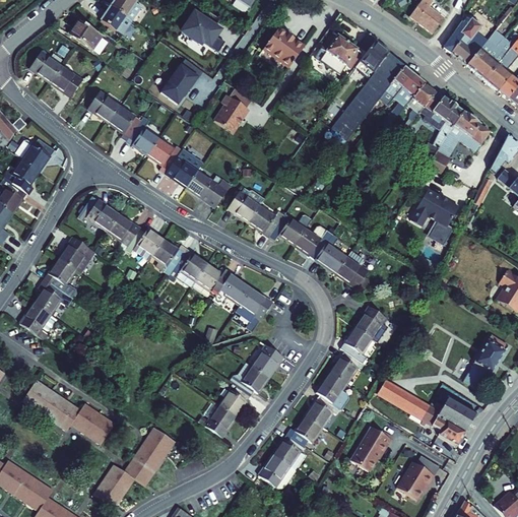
[(113,0),(110,5),(126,16),(131,19),(141,4),(134,0),(113,0)]
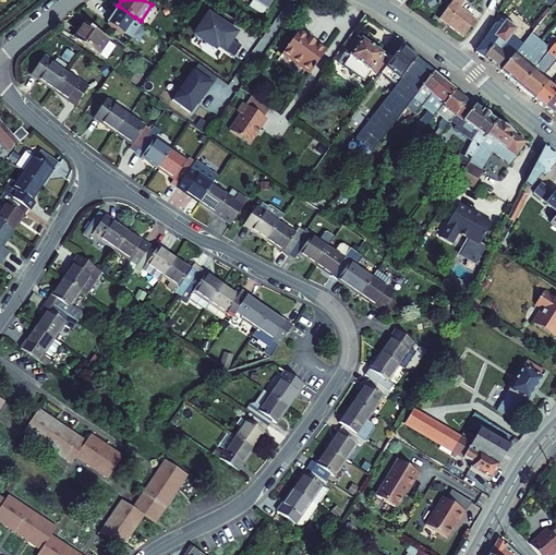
[(251,0),(265,10),(272,0),(251,0)]
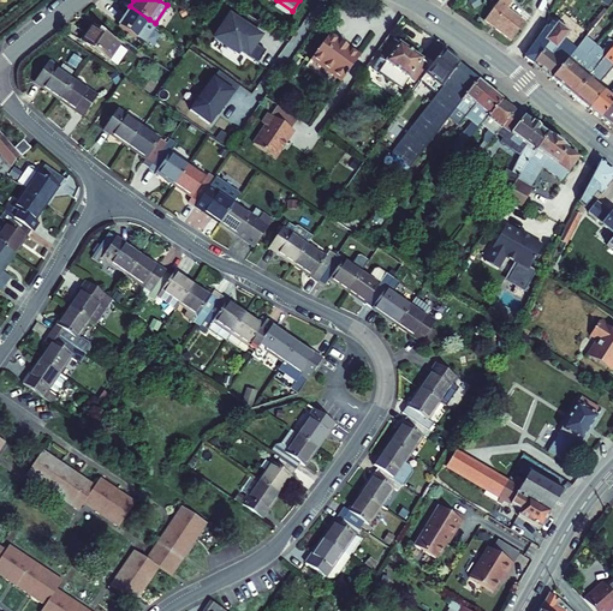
[(513,6),(505,0),(503,0),(486,25),(509,42),(522,24),(507,13),(513,6)]
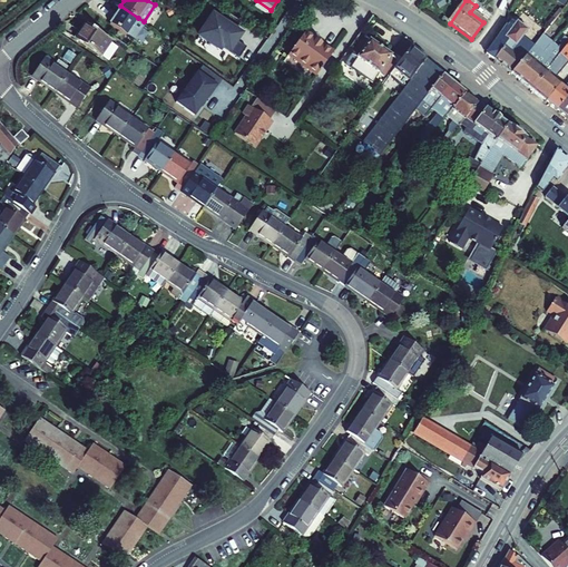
[(138,18),(120,6),(109,22),(133,38),(144,21),(138,18)]
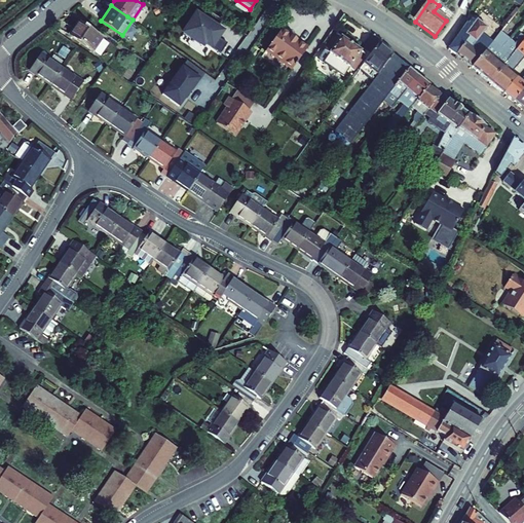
[(224,29),(194,8),(188,17),(192,20),(184,32),(203,44),(206,41),(221,52),(228,42),(219,37),(224,29)]
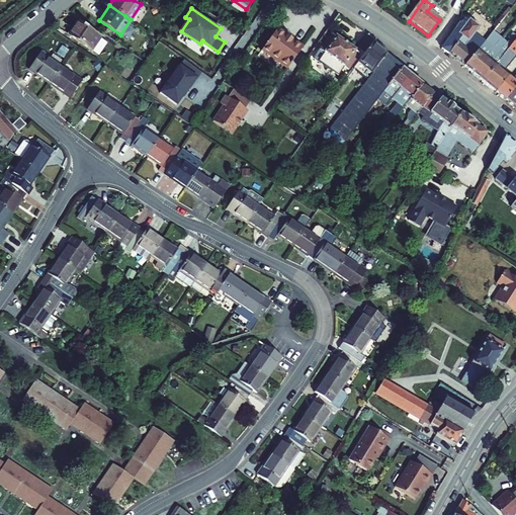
[(478,12),(463,29),(458,35),(460,37),(447,55),(458,63),(464,68),(478,51),(473,46),(476,43),(471,38),(484,23),(479,19),(482,16),(478,12)]
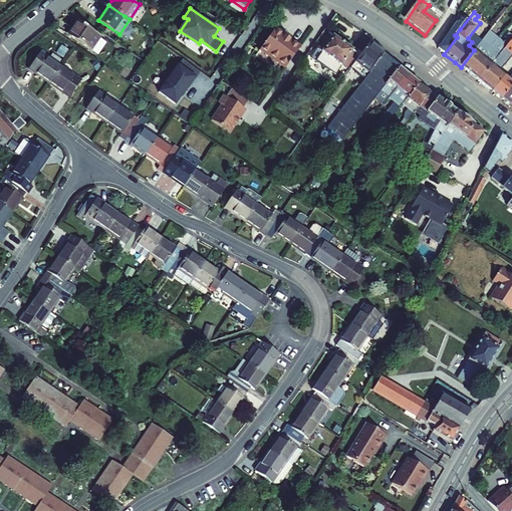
[(80,23),(76,20),(68,32),(90,47),(98,35),(85,26),(86,24),(82,21),(80,23)]
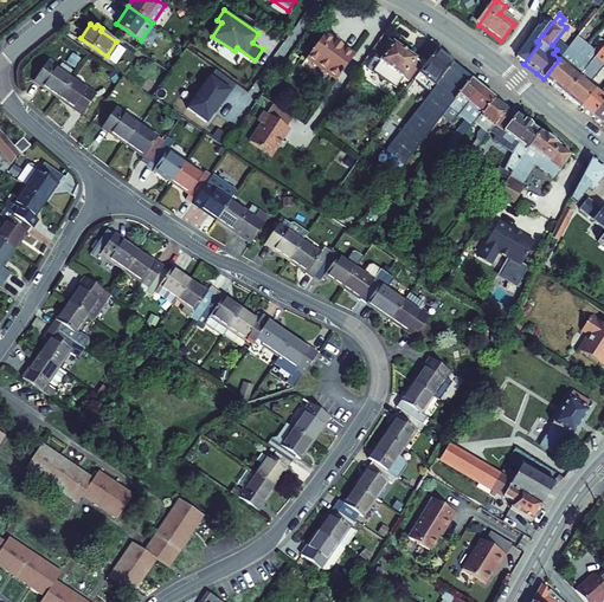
[(304,54),(335,76),(345,63),(352,52),(321,30),(304,54)]
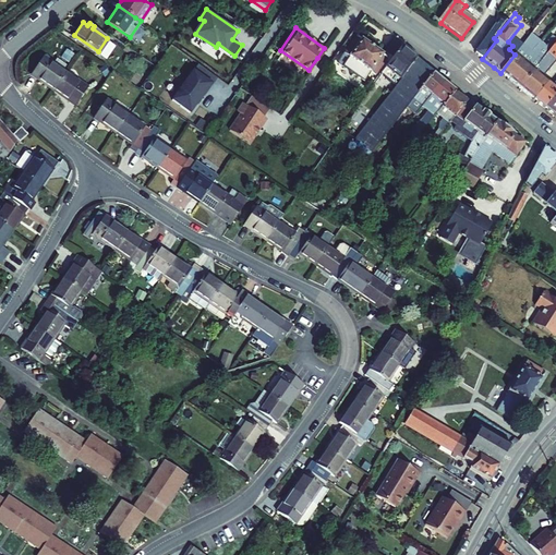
[(475,53),(482,59),(496,40),(494,38),(499,32),(494,27),(475,53)]
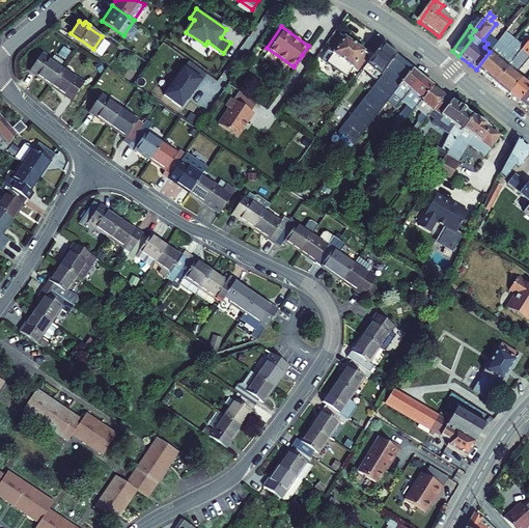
[(329,50),(357,71),(368,55),(340,34),(329,50)]
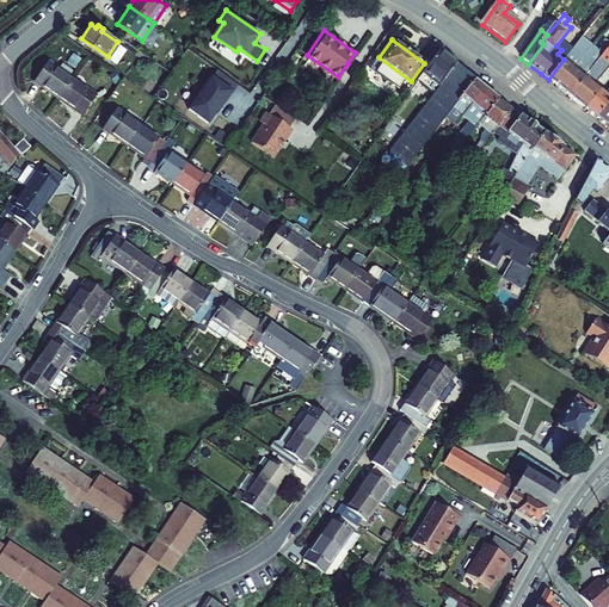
[(557,86),(589,48),(580,41),(564,60),(548,80),(557,86)]
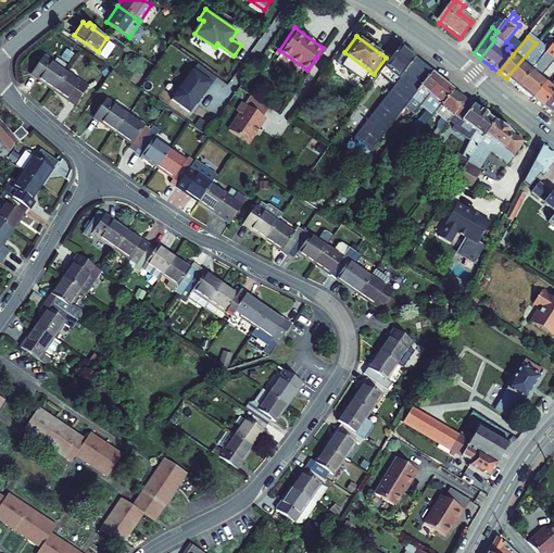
[(385,51),(393,58),(401,48),(404,44),(395,38),(385,51)]
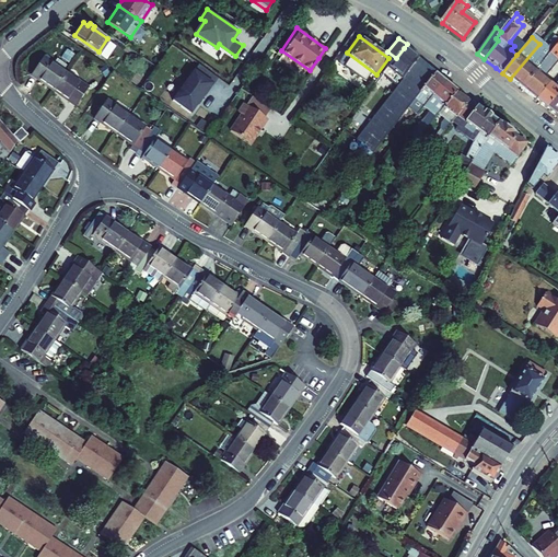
[(539,44),(510,79),(520,88),(534,71),(542,62),(549,54),(556,46),(549,42),(546,45),(547,47),(546,49),(539,44)]
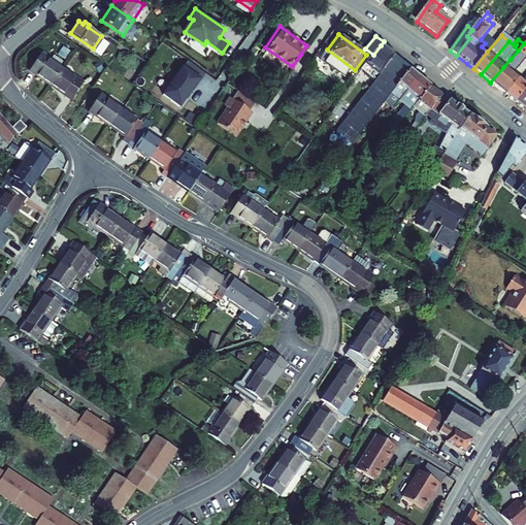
[(381,45),(373,55),(360,71),(366,75),(363,80),(371,87),(394,56),(381,45)]
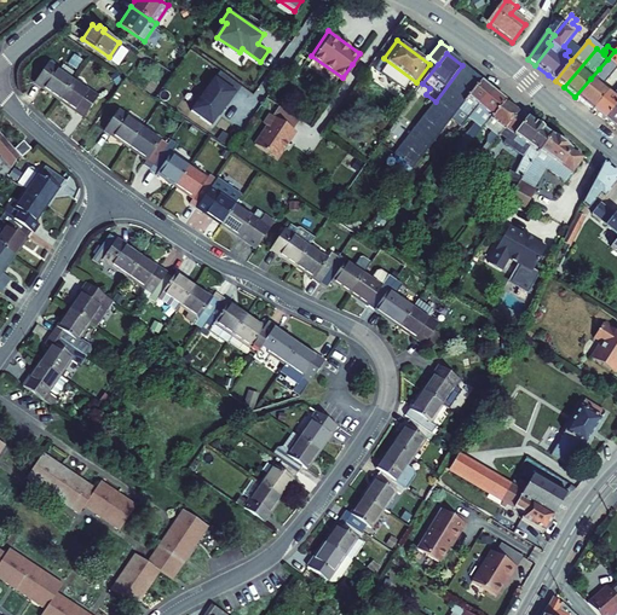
[(76,76),(51,59),(36,79),(62,97),(76,76)]
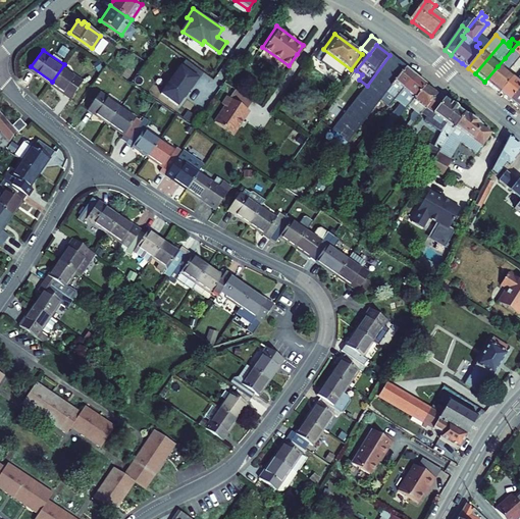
[(406,68),(390,55),(367,86),(331,130),(348,142),(386,93),(390,90),(406,68)]
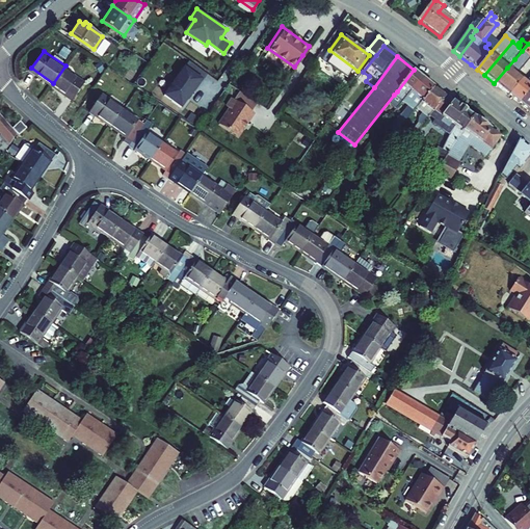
[(208,73),(190,59),(164,95),(181,106),(188,98),(189,98),(208,73)]
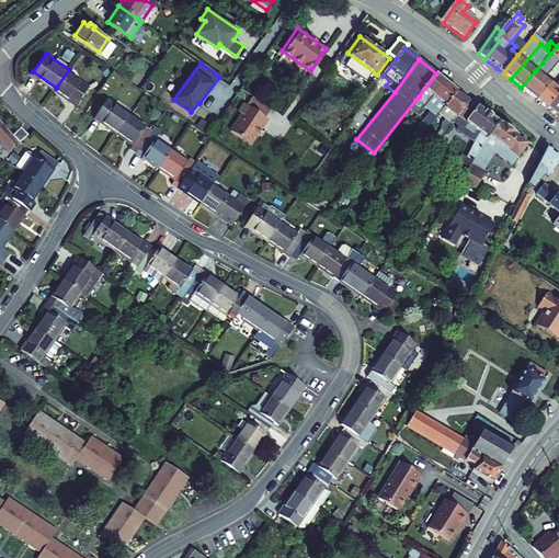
[(545,79),(552,71),(543,63),(535,71),(521,88),(536,101),(550,84),(552,87),(558,82),(558,80),(558,77),(557,75),(549,83),(545,79)]
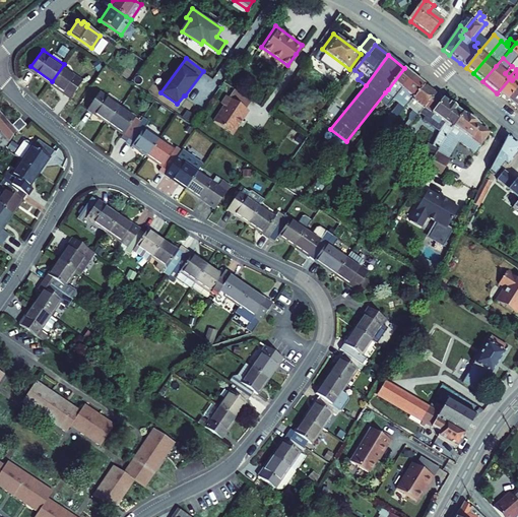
[(83,78),(64,64),(52,81),(71,95),(83,78)]
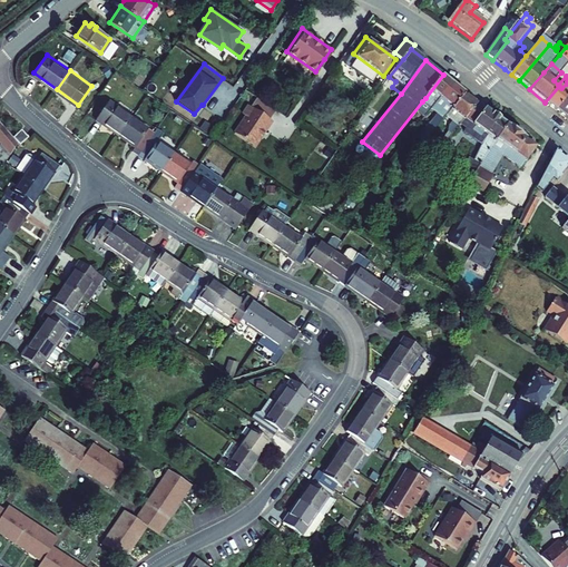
[(454,85),(443,75),(426,98),(422,101),(433,110),(443,99),(454,85)]
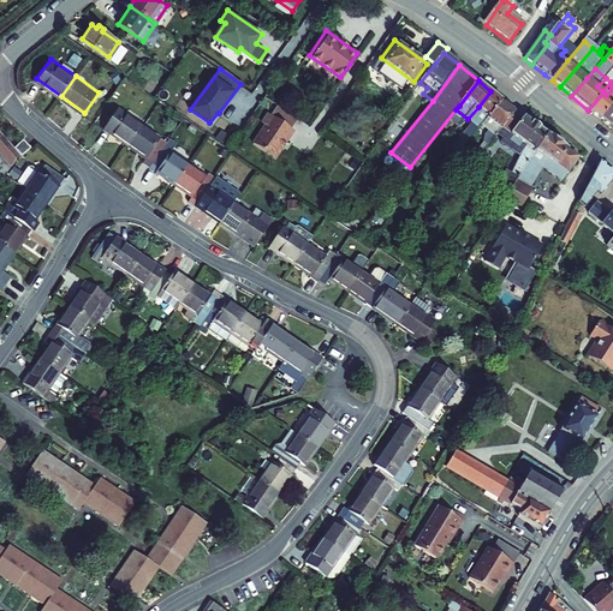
[(603,93),(588,111),(600,120),(612,106),(612,91),(612,90),(606,95),(603,93)]
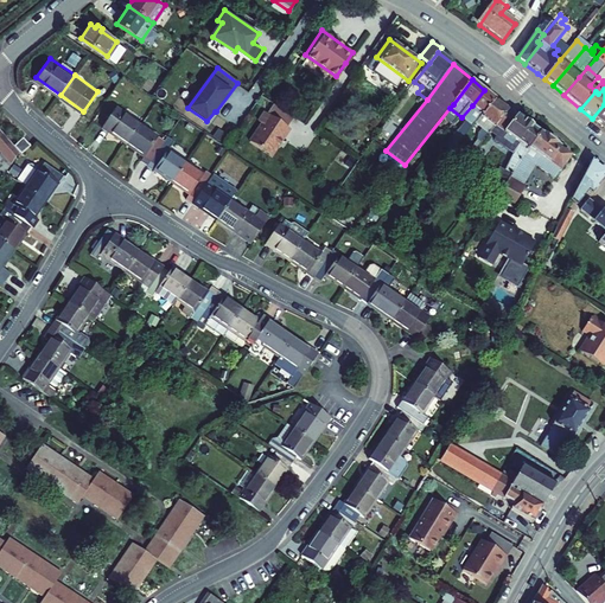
[(496,100),(484,90),(472,106),(462,117),(473,127),(476,123),(496,100)]
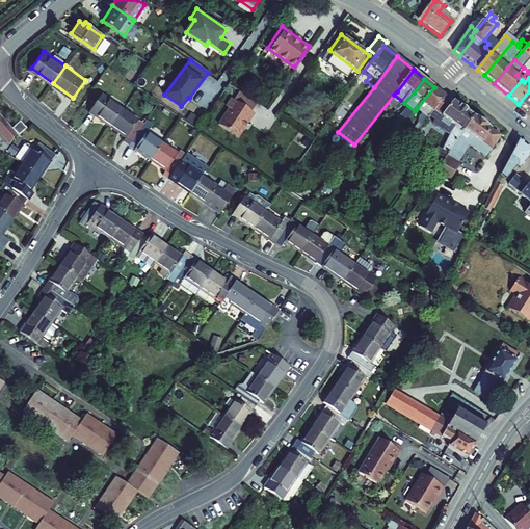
[(446,97),(434,87),(417,108),(425,114),(420,120),(424,124),(428,120),(446,97)]
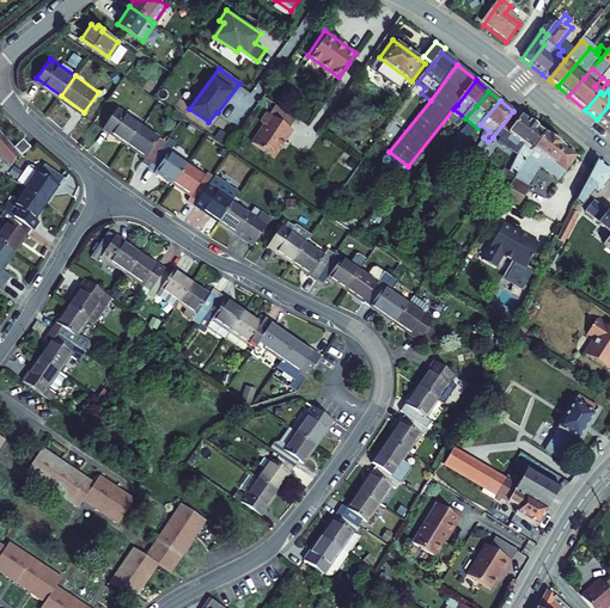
[(270,115),(267,112),(261,122),(264,124),(252,142),(274,157),(287,137),(286,136),(292,129),(290,128),(297,118),(278,105),(270,115)]
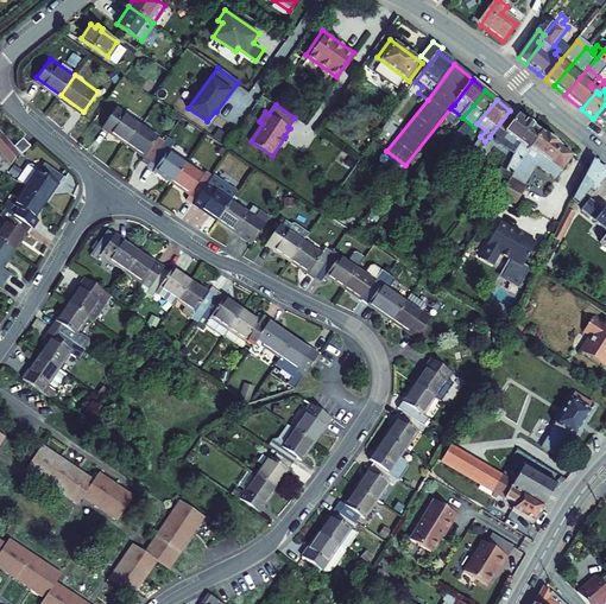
[(605,105),(593,119),(605,129),(605,105)]
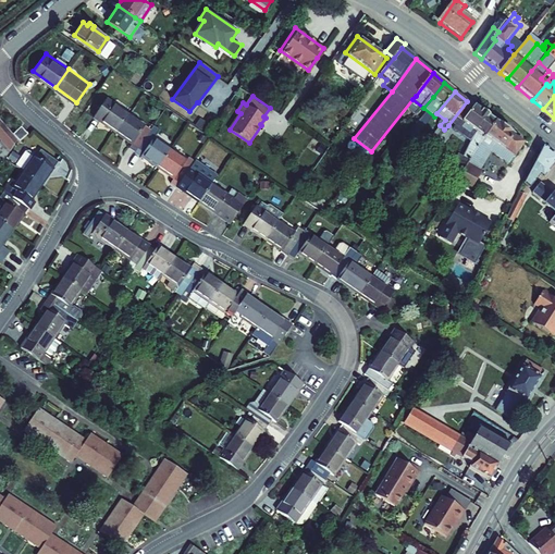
[(94,114),(116,131),(128,112),(107,97),(94,114)]
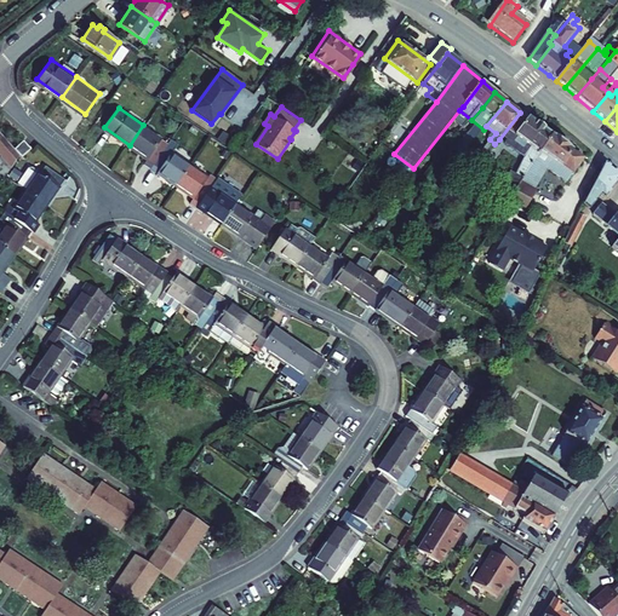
[(551,137),(520,113),(499,139),(524,159),(514,178),(504,194),(511,199),(532,165),(538,153),(551,137)]
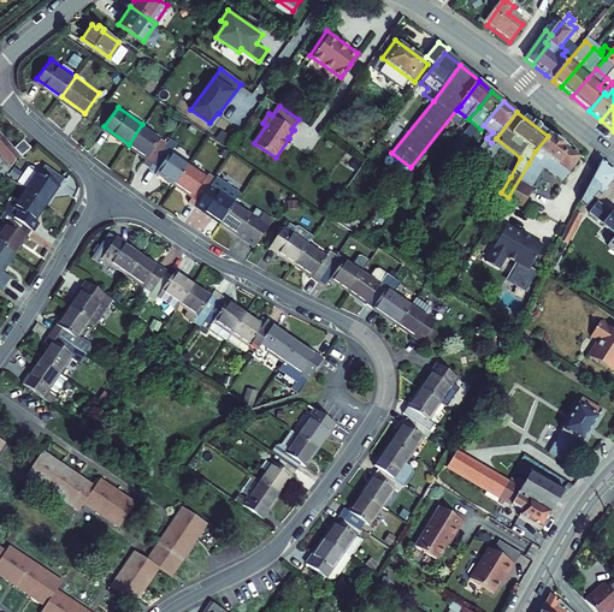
[(167,142),(142,124),(129,144),(147,156),(145,160),(151,165),(167,142)]
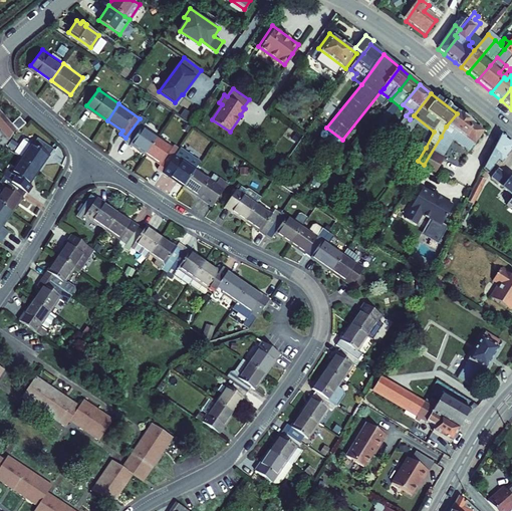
[(0,124),(3,129),(0,131),(0,149),(16,125),(12,120),(0,106),(0,124)]
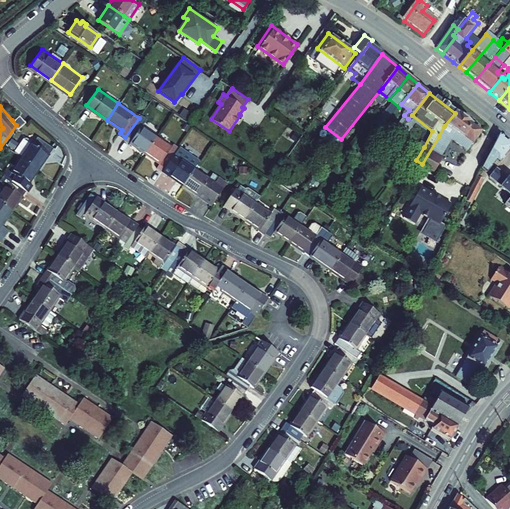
[(20,113),(12,120),(16,125),(19,128),(27,120),(20,113)]
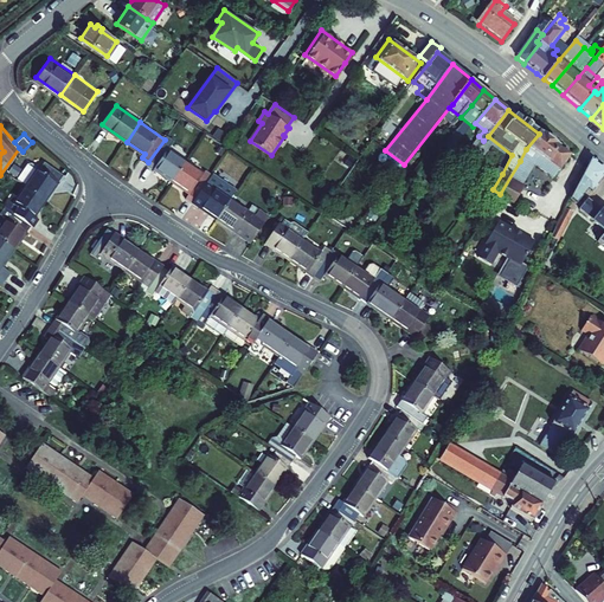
[(174,138),(168,134),(165,140),(148,162),(172,179),(186,160),(168,148),(174,138)]
